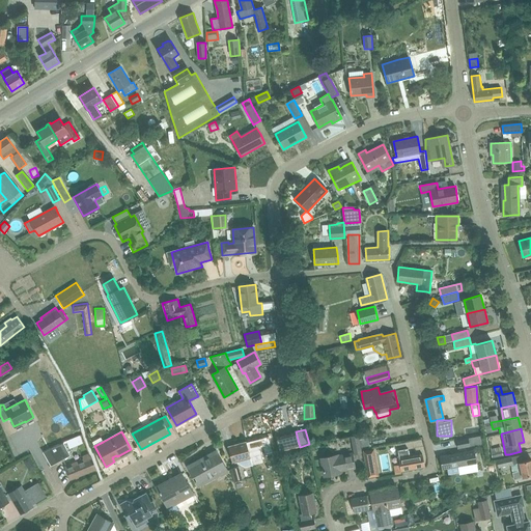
[(296,431),(276,437),(280,452),(300,447),(296,431)]
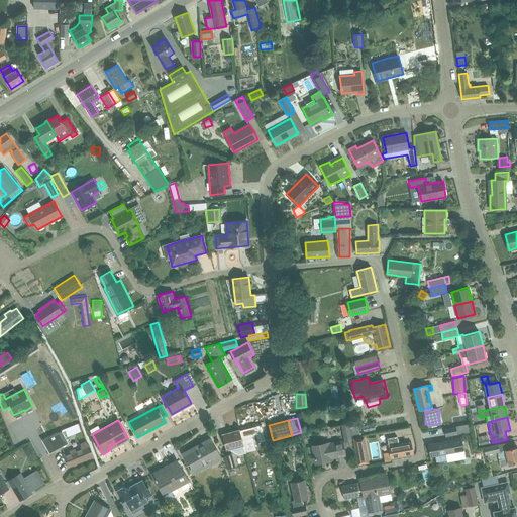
[(359,421),(348,423),(351,437),(360,435),(359,431),(362,430),(359,421)]
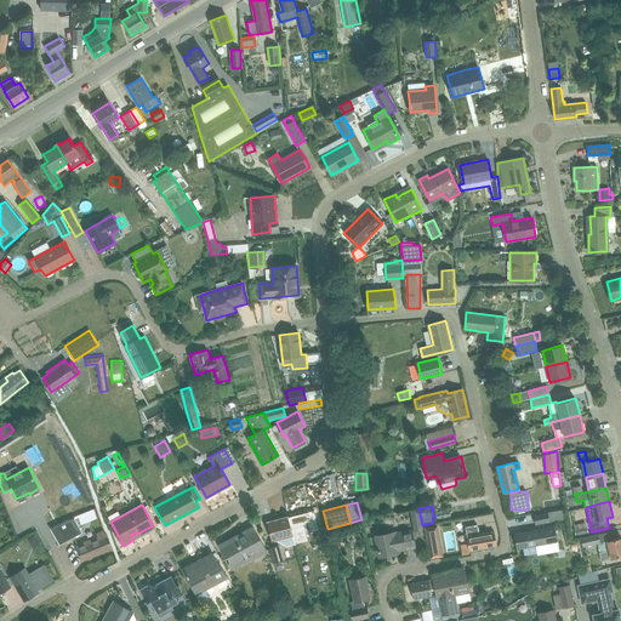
[(423,530),(422,525),(419,508),(410,511),(410,512),(412,520),(415,531),(423,530)]
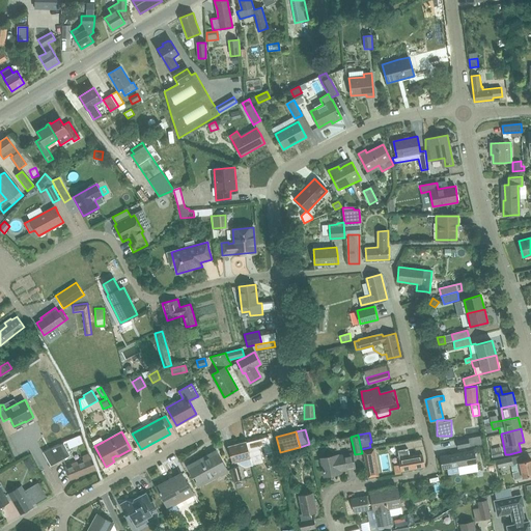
[(80,436),(66,441),(68,446),(82,441),(80,436)]
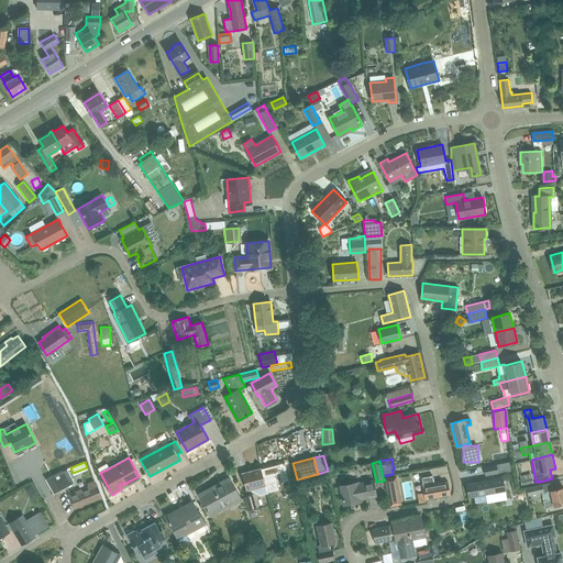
[(504,463),(484,466),(484,467),(485,474),(485,475),(511,471),(510,462),(509,462),(504,463)]
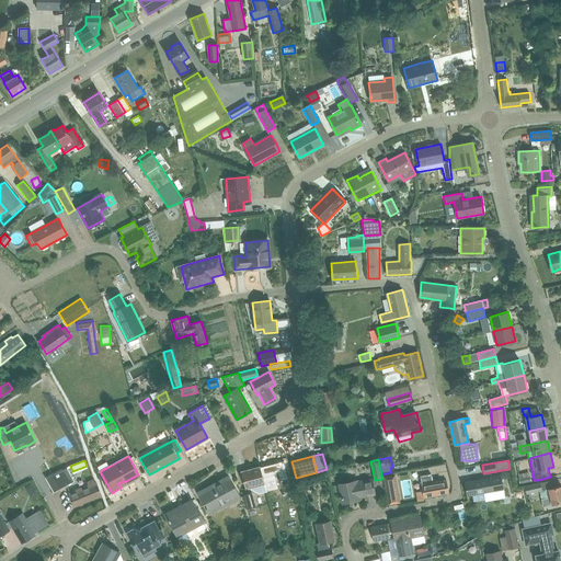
[(266,483),(262,466),(241,472),(245,489),(250,488),(251,489),(259,494),(266,492),(264,483),(266,483)]
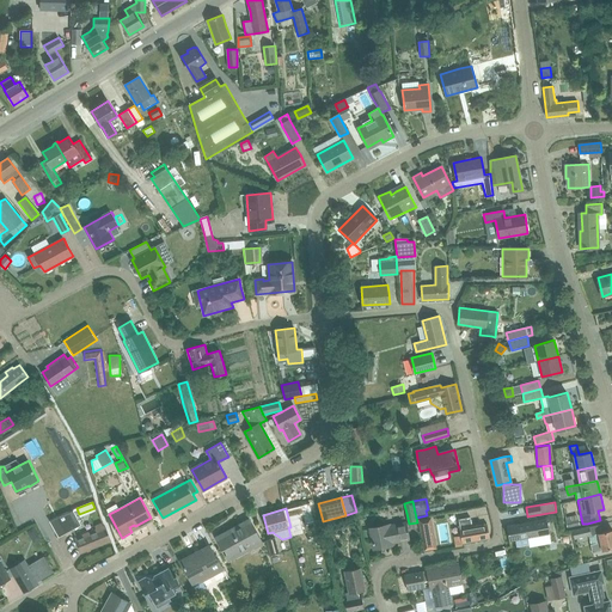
[(57,515),(49,520),(59,538),(81,525),(73,509),(57,515)]
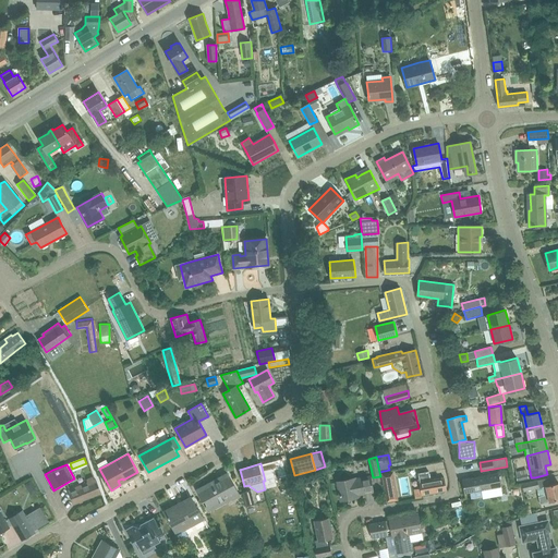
[(526,470),(516,472),(517,482),(529,478),(526,470)]
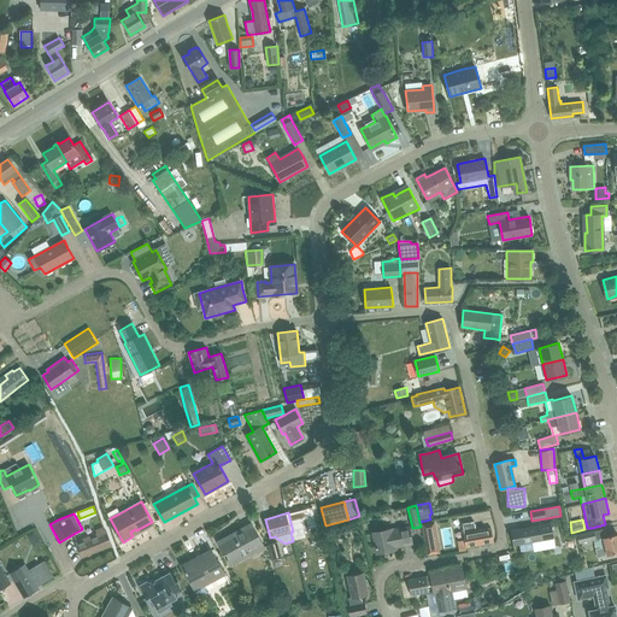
[(434,521),(422,523),(424,535),(428,554),(440,553),(434,521)]
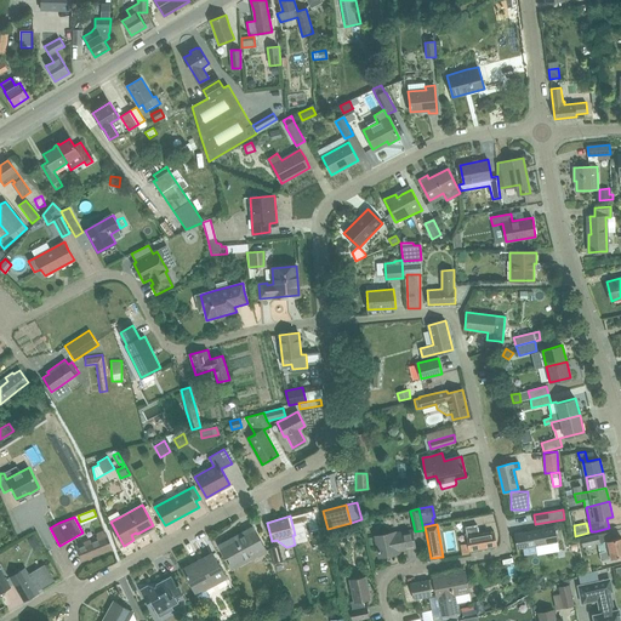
[(494,531),(479,534),(477,525),(466,527),(469,551),(496,546),(494,531)]
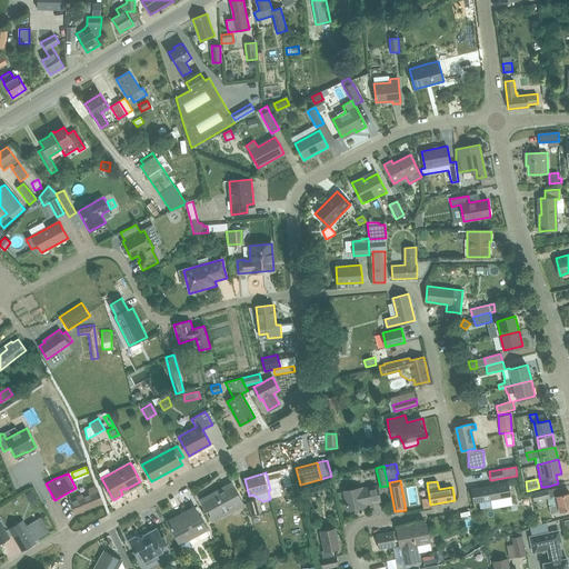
[(491,499),(508,496),(511,496),(508,482),(471,489),(473,502),(479,501),(480,509),(492,507),(491,499)]
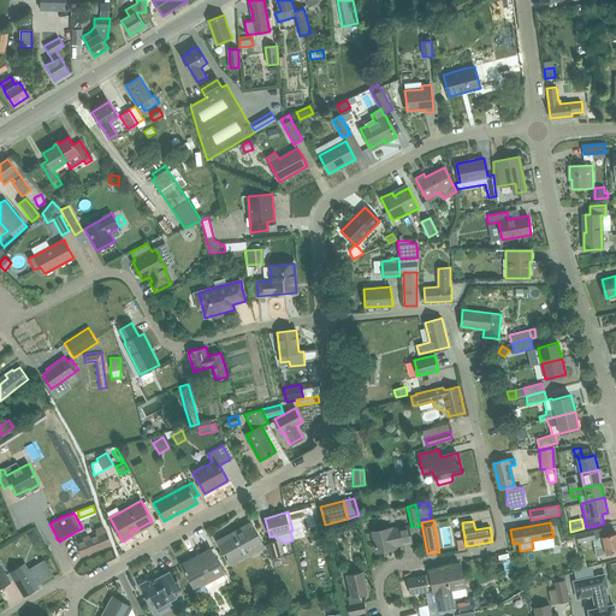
[(412,543),(409,531),(409,527),(391,529),(391,528),(373,532),(377,552),(394,549),(392,546),(412,543)]
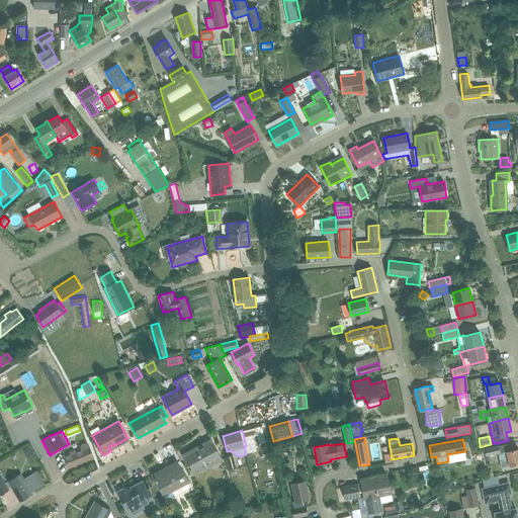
[(184,457),(189,466),(192,472),(213,460),(216,464),(223,460),(213,444),(207,448),(206,445),(184,457)]
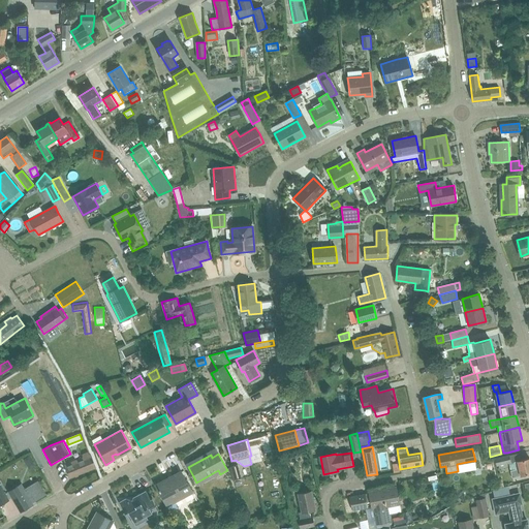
[(90,455),(81,458),(69,463),(70,465),(66,467),(70,477),(95,467),(90,455)]
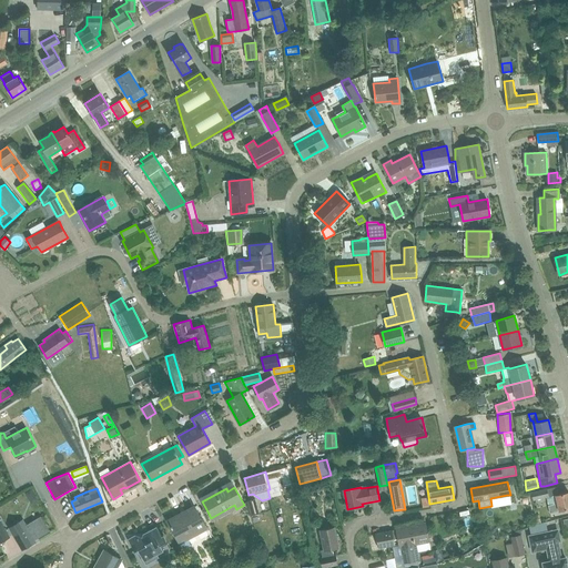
[(546,497),(548,497),(546,489),(531,493),(533,500),(546,497)]
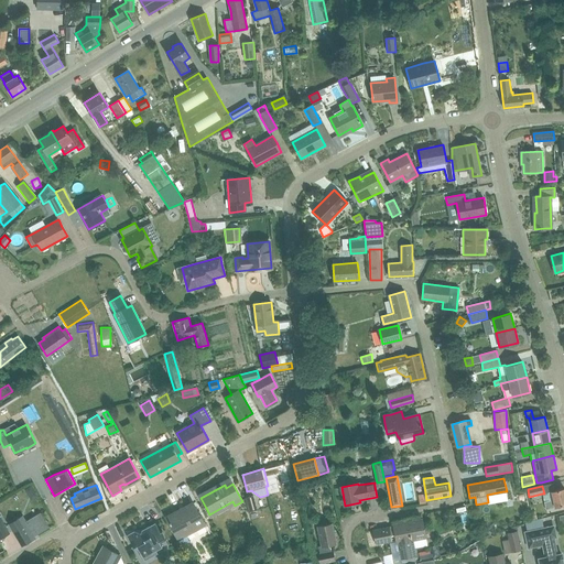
[(546,509),(557,507),(563,505),(563,488),(554,490),(551,491),(548,492),(550,501),(544,502),(546,509)]
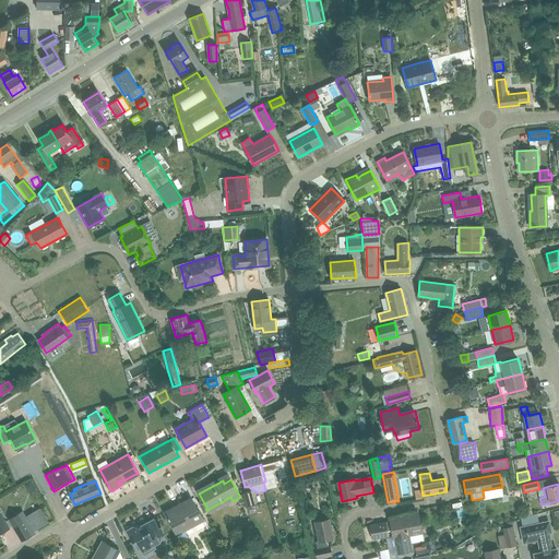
[(251,491),(245,492),(247,504),(254,502),(251,491)]
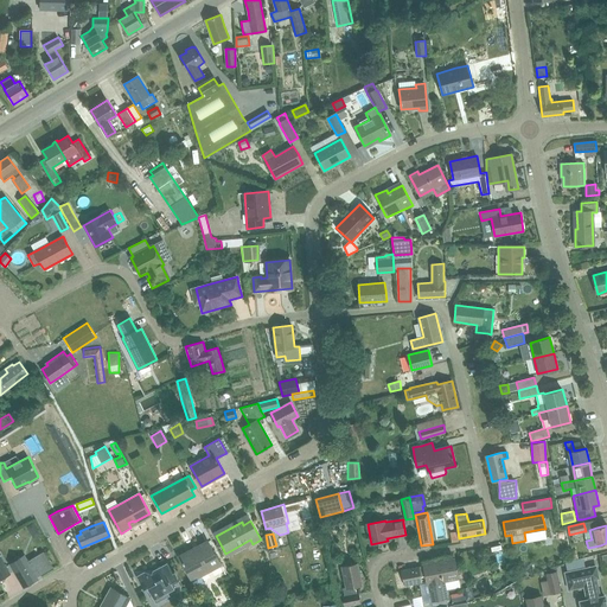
[(204,583),(200,576),(221,564),(208,541),(179,556),(192,581),(196,587),(198,587),(204,583)]
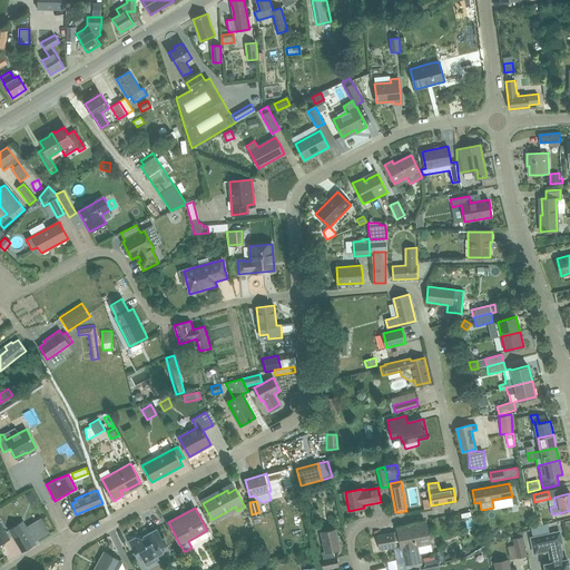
[(22,523),(10,530),(13,538),(17,542),(22,551),(36,543),(35,542),(50,533),(41,519),(27,528),(23,522),(22,523)]
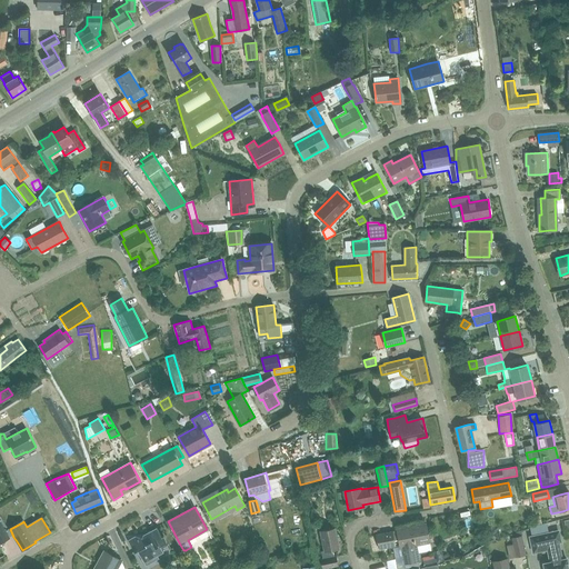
[(0,521),(0,542),(9,537),(0,521)]
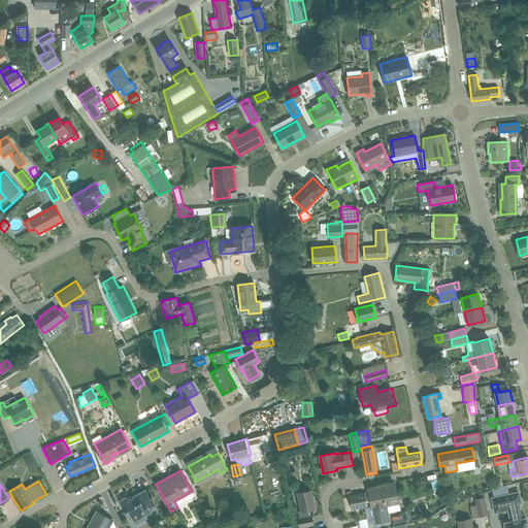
[(375,524),(386,522),(390,521),(388,514),(400,510),(399,503),(399,500),(400,500),(399,495),(398,495),(396,486),(367,491),(371,509),(372,508),(375,524)]
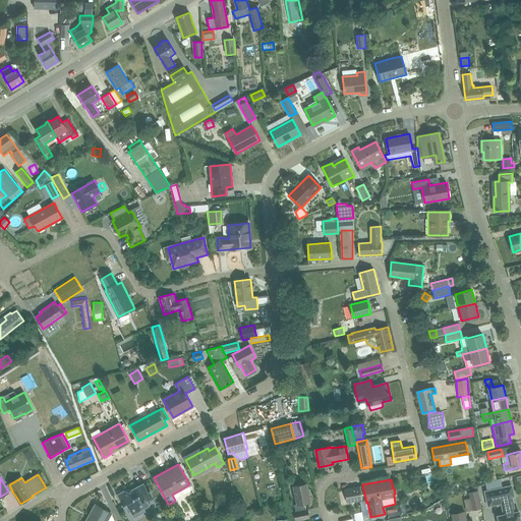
[(124,490),(117,495),(122,503),(123,506),(126,505),(133,518),(141,514),(140,512),(151,506),(147,499),(153,496),(150,490),(149,491),(143,482),(131,489),(130,493),(124,490)]
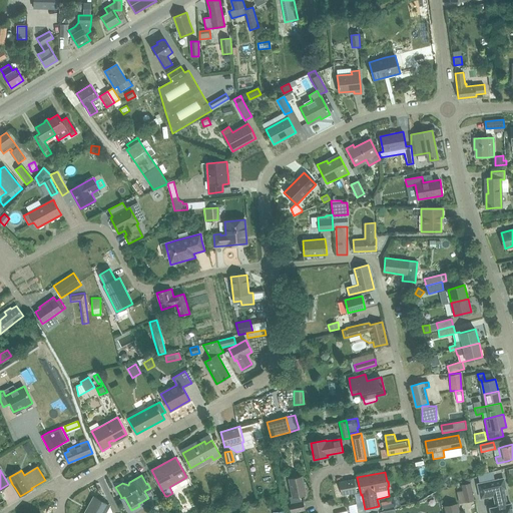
[(302,476),(289,479),(292,496),(290,497),(291,503),(290,504),(292,512),(305,510),(303,501),(302,501),(300,495),(306,494),(302,476)]
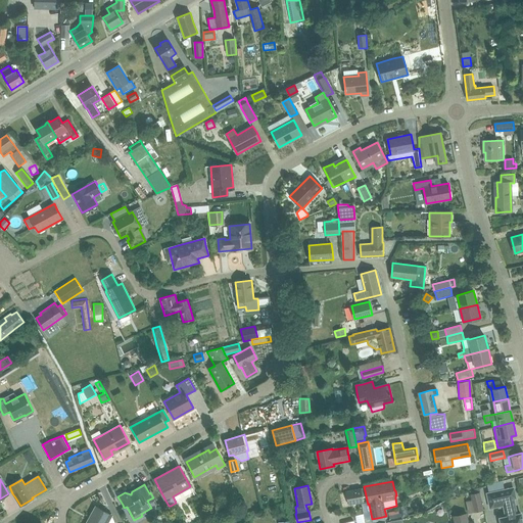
[(483,510),(479,492),(478,487),(470,491),(471,494),(474,512),(483,510)]
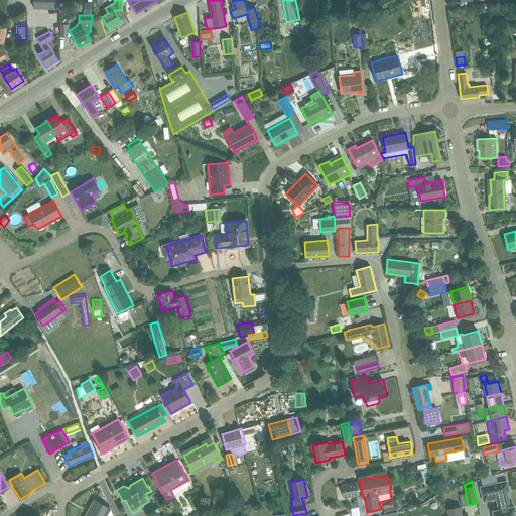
[(356,482),(341,485),(341,486),(344,498),(359,495),(356,482)]
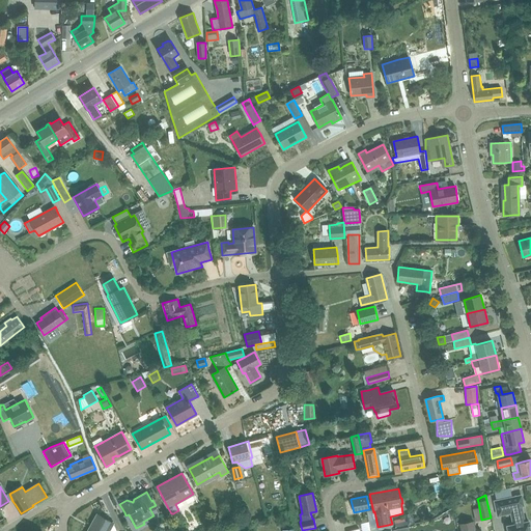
[(508,530),(529,530),(529,522),(524,523),(521,505),(523,505),(522,498),(521,496),(495,501),(498,515),(511,512),(513,525),(507,526),(508,530)]
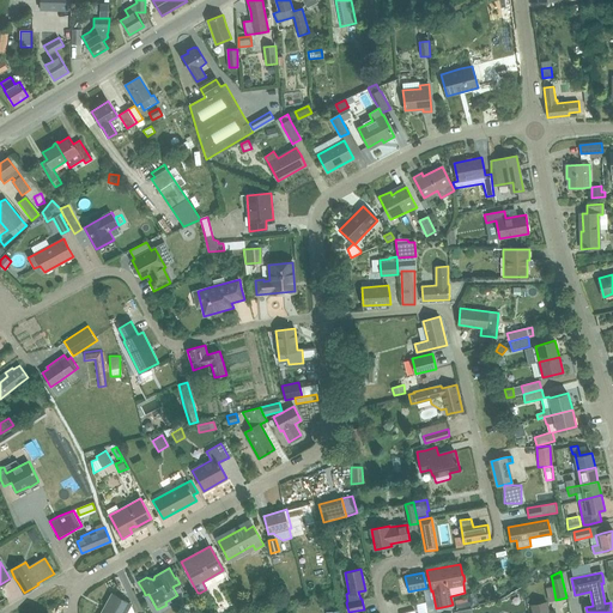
[(532,577),(521,582),(523,587),(534,582),(532,577)]
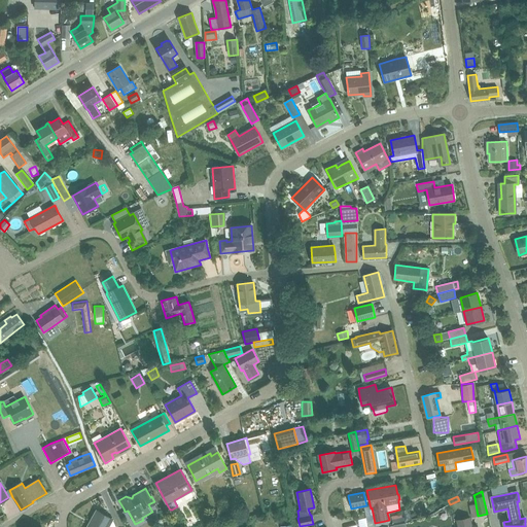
[(249,513),(248,506),(244,504),(241,505),(243,515),(249,513)]
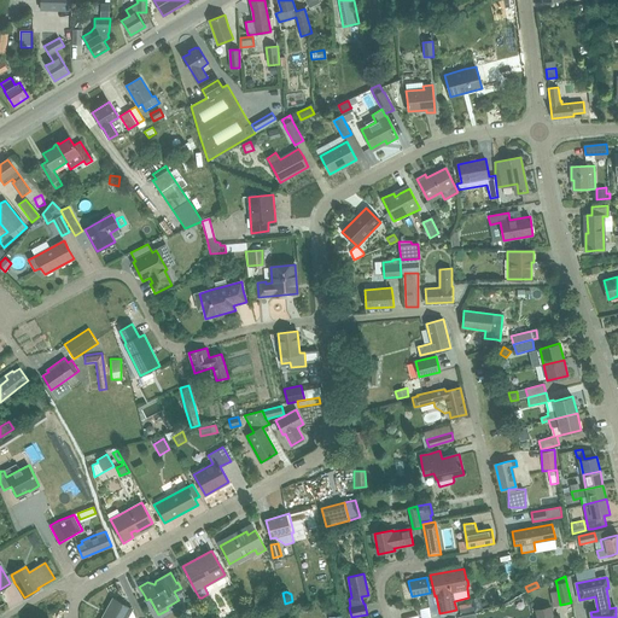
[(133,608),(123,604),(114,599),(101,617),(135,617),(132,611),(133,608)]
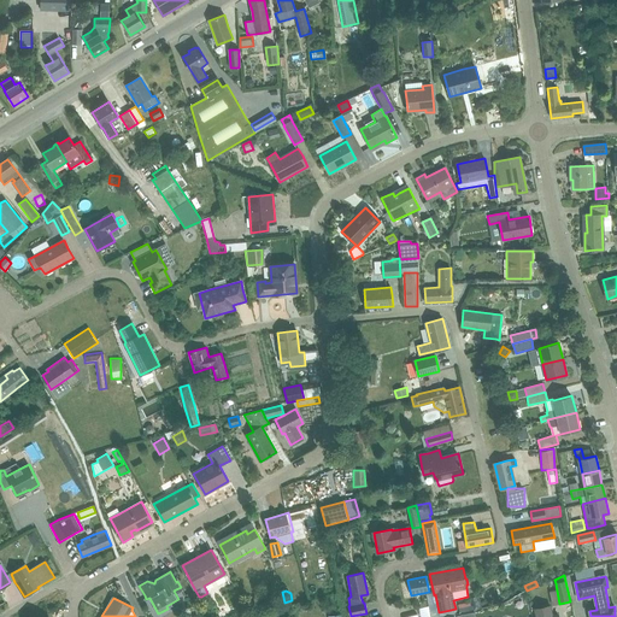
[(470,601),(458,604),(460,612),(472,610),(470,601)]
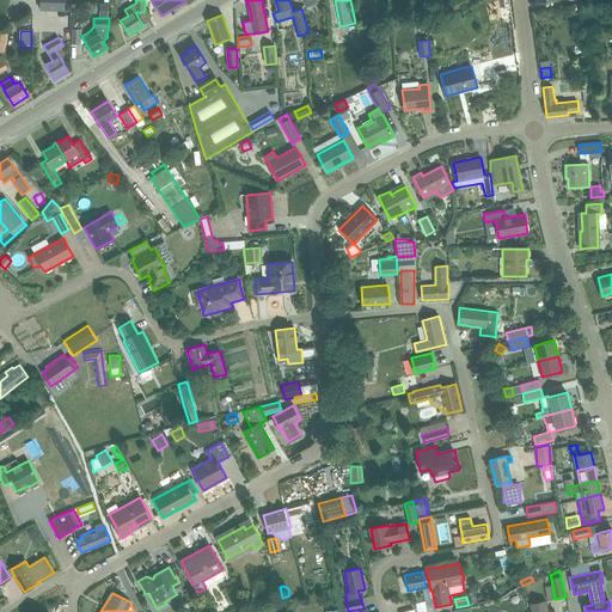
[(554,611),(554,610),(548,611),(545,601),(531,604),(532,611),(554,611)]
